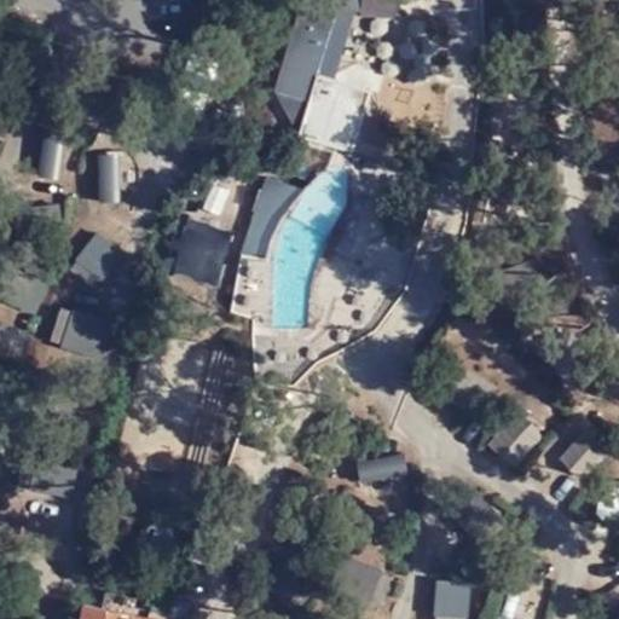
[(311,102),(301,134),(353,151),(371,91),(318,74),(323,59),(313,57),(318,39),(329,41),(339,10),(342,1),(363,4),(363,12),(394,15),(400,0),(302,0),(276,91),(311,102)]
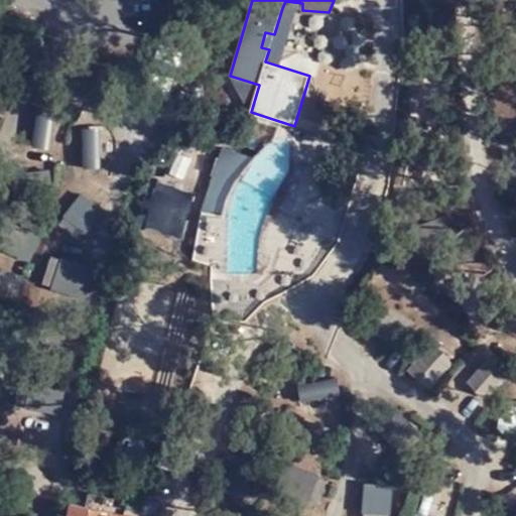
[(282,8),(302,10),(302,3),(285,1),(282,8)]
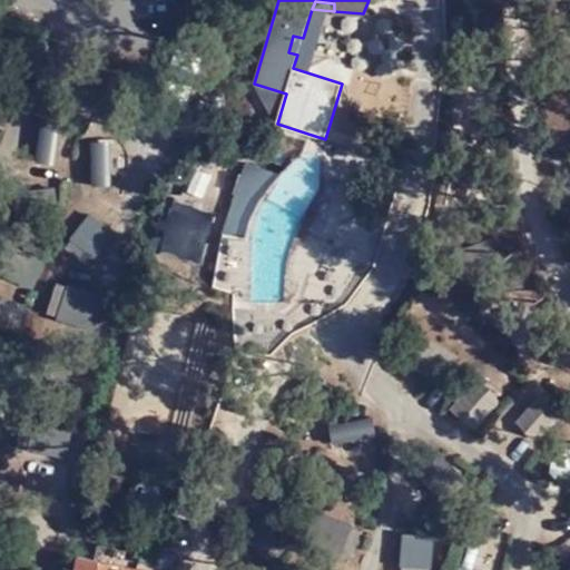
[(359,23),(312,9),(303,38),(351,52),(359,23)]
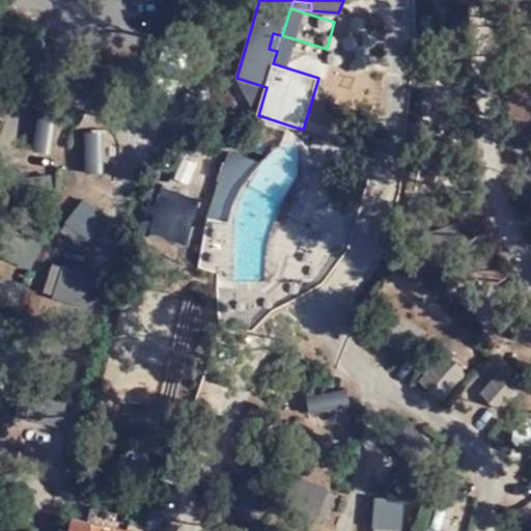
[(269,49),(277,51),(282,35),(273,33),(269,49)]
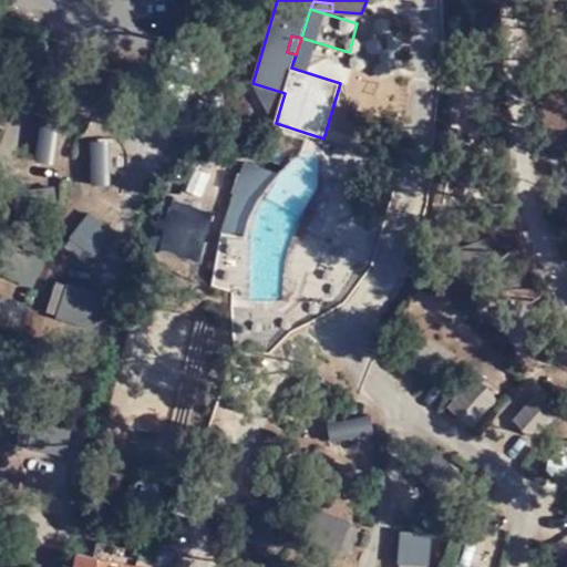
[(112,184),(110,137),(90,138),(91,184),(112,184)]
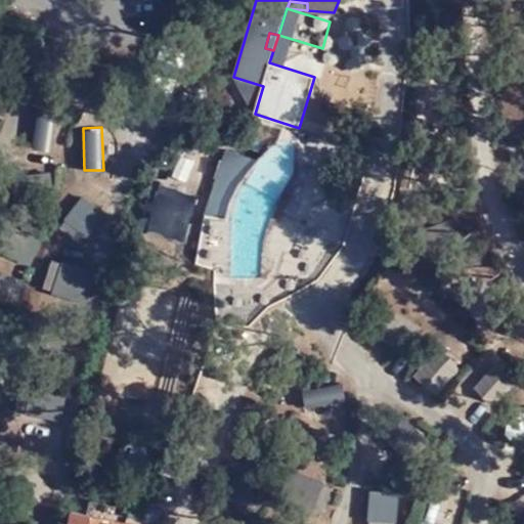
[(192,213),(199,193),(161,181),(156,201),(192,213)]
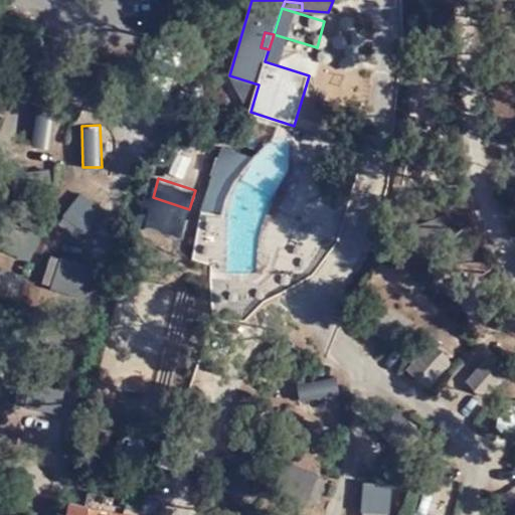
[(71,186),(54,211),(87,233),(104,208),(71,186)]
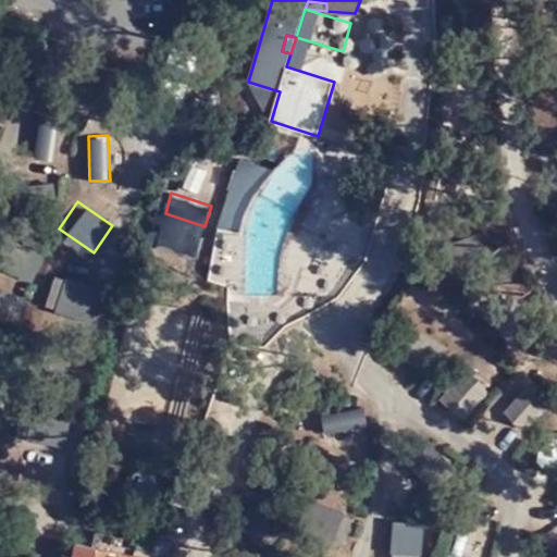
[(161,230),(159,252),(201,256),(202,233),(161,230)]
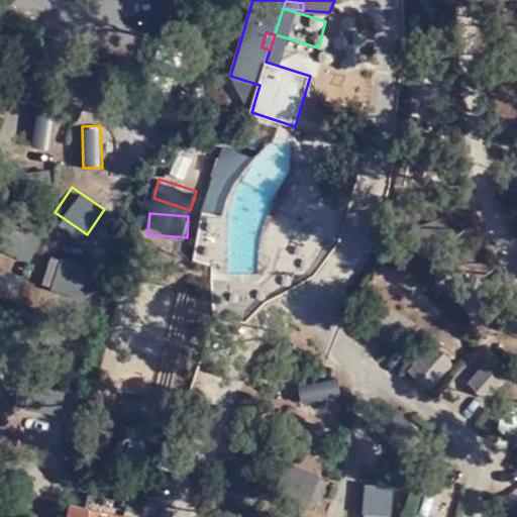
[(28,265),(42,233),(16,221),(2,252),(28,265)]
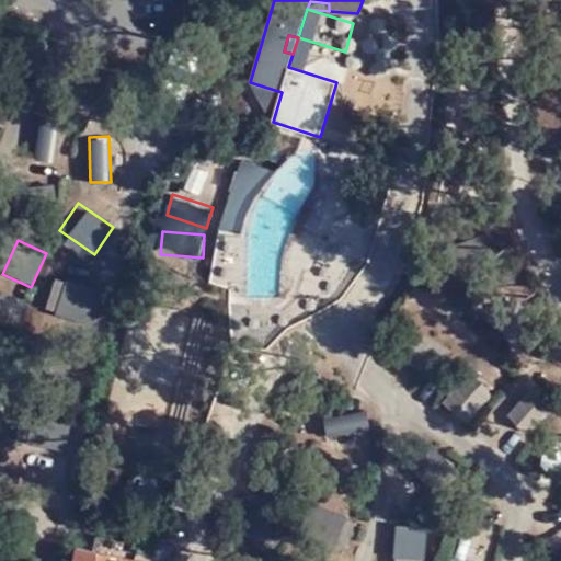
[(56,279),(47,327),(93,334),(102,287),(56,279)]
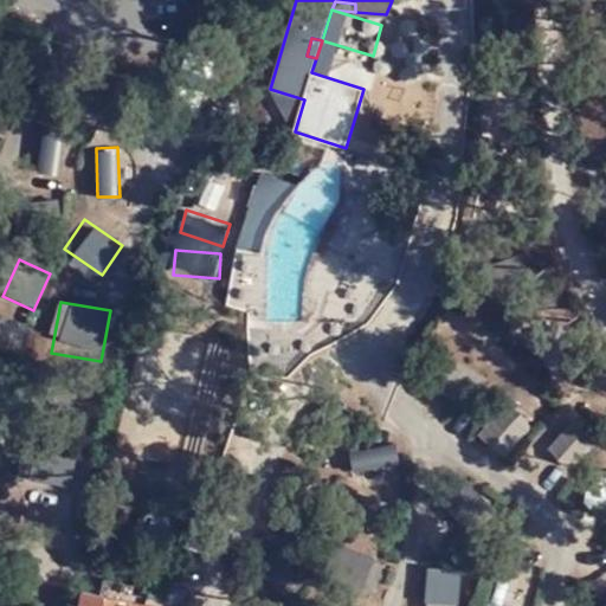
[(558,380),(586,358),(565,330),(536,352),(558,380)]
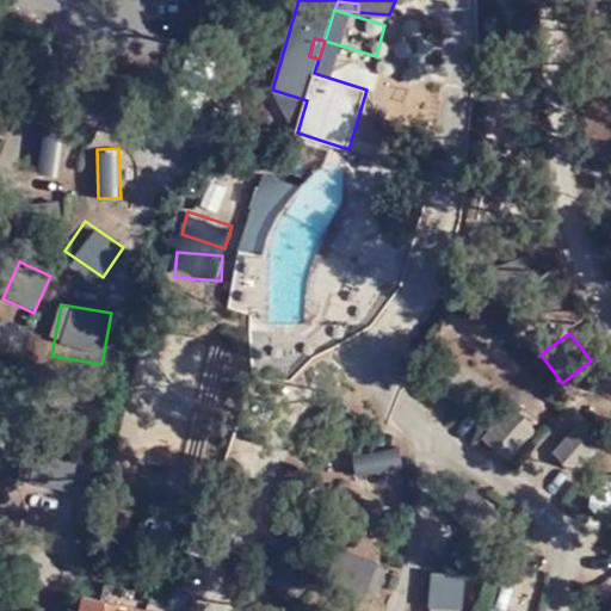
[(480,405),(483,375),(454,371),(450,402),(480,405)]
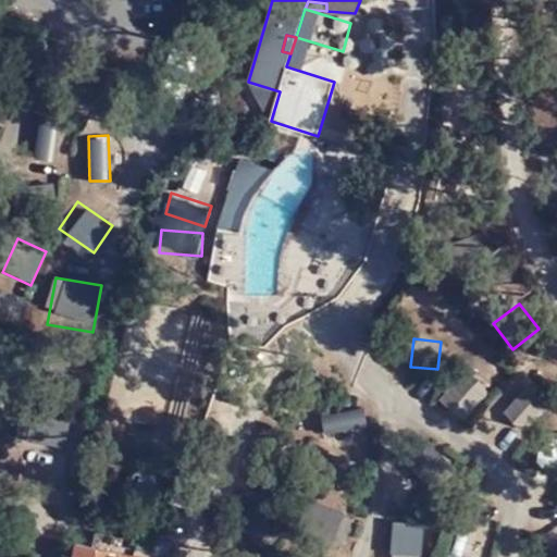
[(465,368),(436,400),(468,428),(496,395),(465,368)]
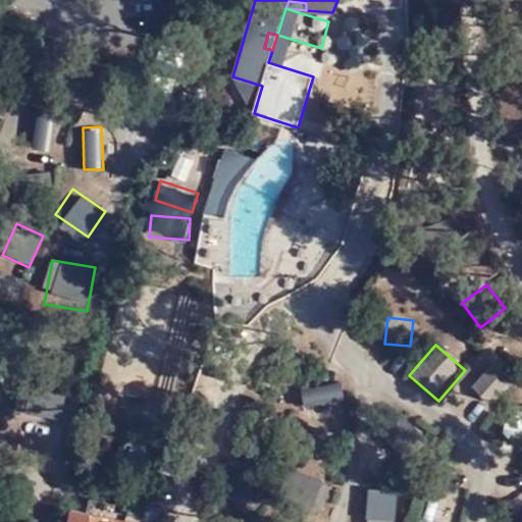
[(470,384),(489,404),(516,378),(497,359),(470,384)]
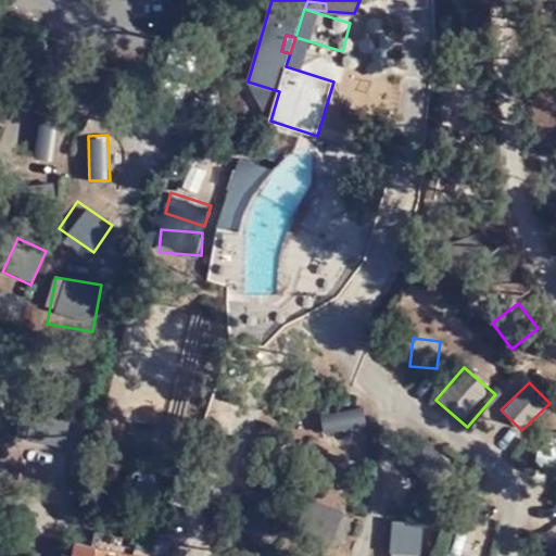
[(550,476),(555,470),(555,434),(532,452),(550,476)]
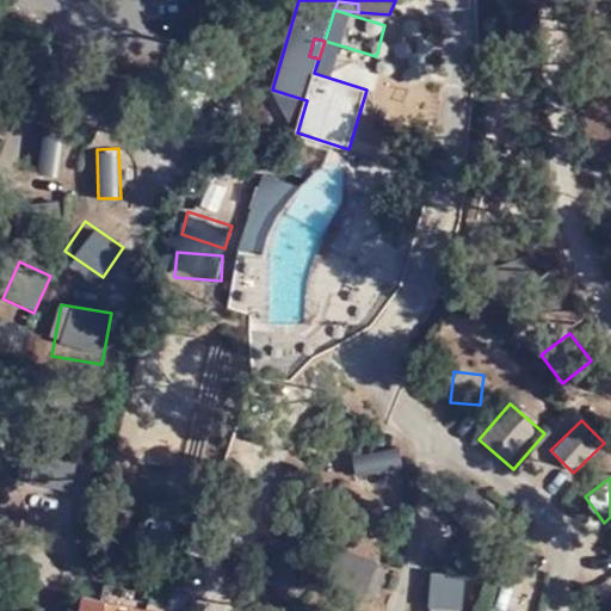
[(462,610),(468,575),(432,571),(426,610),(462,610)]
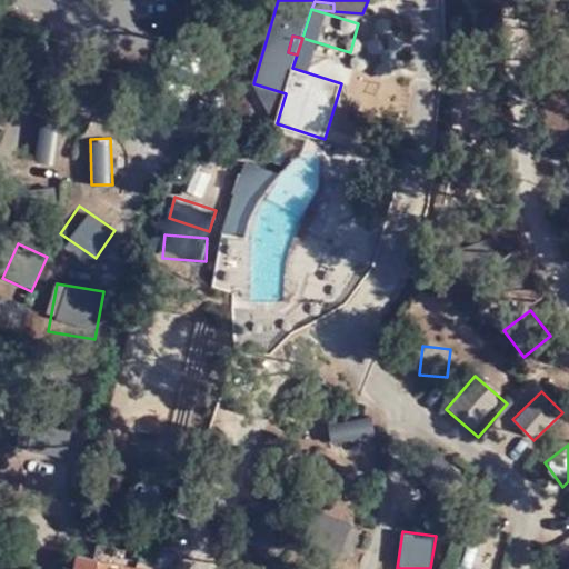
[(472,538),(469,568),(500,568),(502,539),(472,538)]
